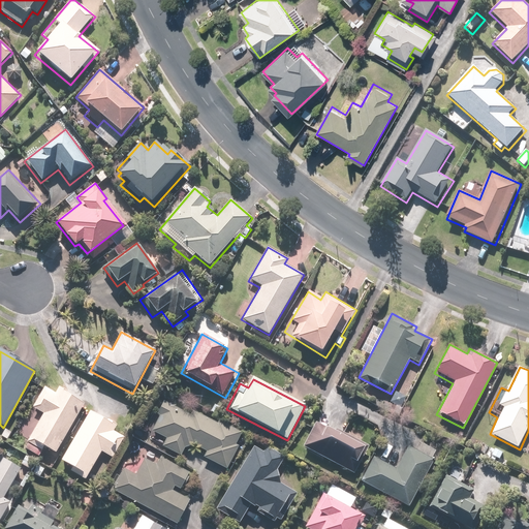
[(56,454),(84,403),(62,392),(58,399),(42,390),(31,408),(43,414),(25,447),(40,456),(44,447),(56,454)]
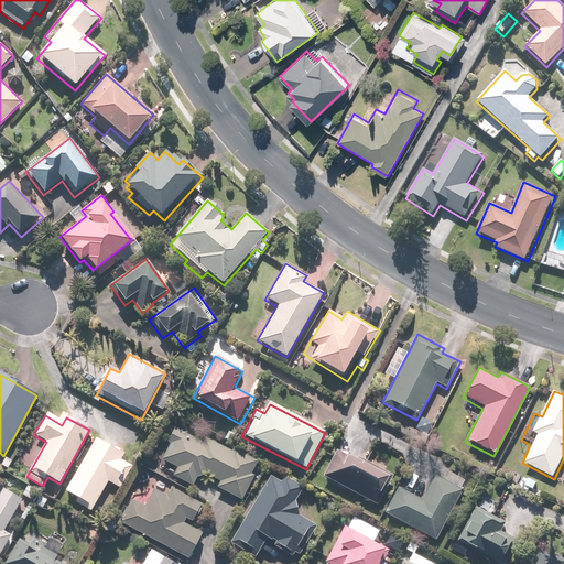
[(202,443),(173,427),(156,458),(174,467),(171,475),(194,487),(199,477),(245,501),(257,479),(251,475),(259,459),(234,445),(230,452),(205,437),(202,443)]
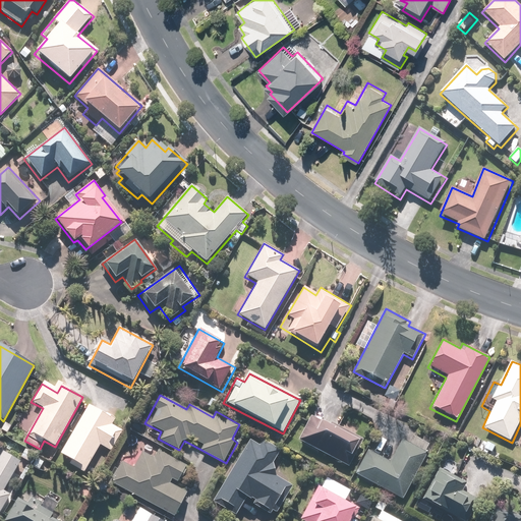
[(114,420),(90,405),(60,453),(71,461),(68,465),(82,473),(100,445),(111,452),(123,432),(112,425),(114,420)]
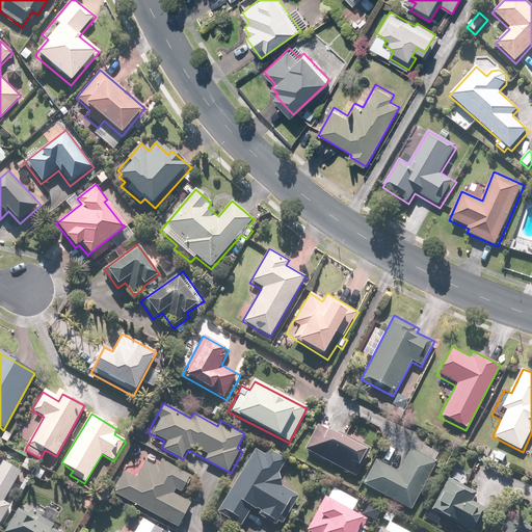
[(339,437),(318,426),(306,451),(355,477),(370,449),(341,433),(339,437)]
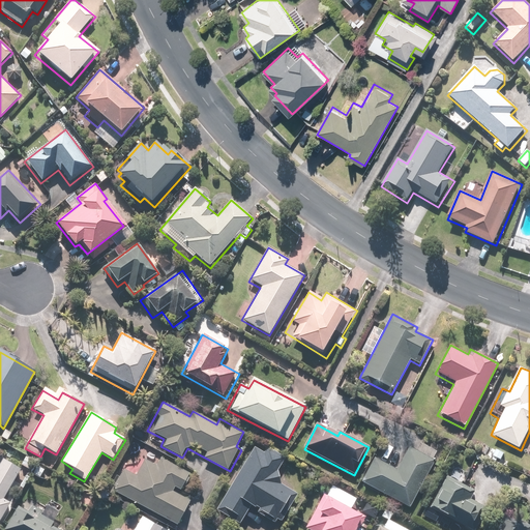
[(411,508),(434,460),(406,446),(395,468),(374,457),(360,483),(411,508)]
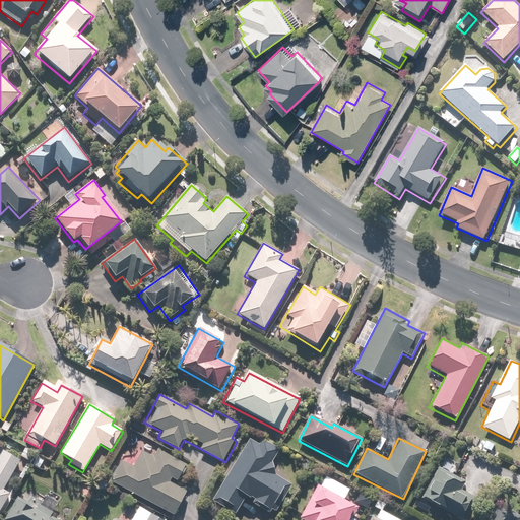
[(275,475),(272,461),(279,450),(261,439),(257,445),(249,440),(211,501),(236,516),(247,498),(275,515),(293,486),(275,475)]
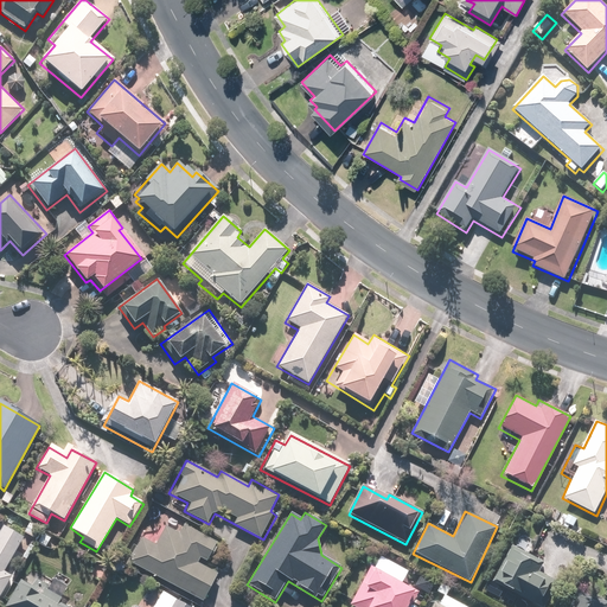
[(5,573),(24,537),(2,525),(0,530),(0,595),(11,576),(5,573)]
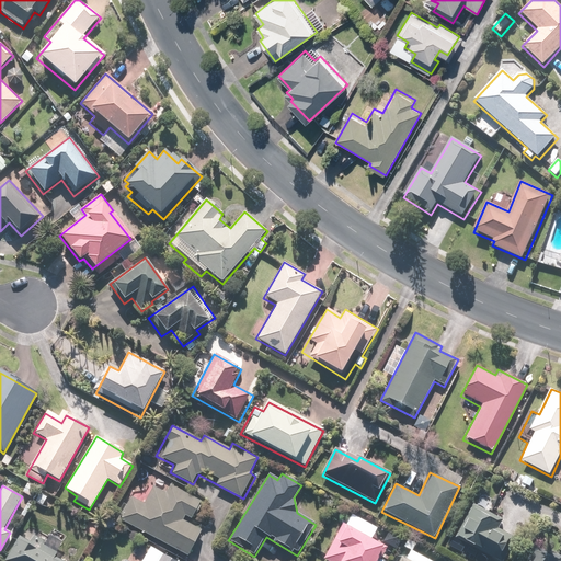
[(201,502),(169,485),(163,495),(151,490),(144,504),(129,496),(117,521),(189,557),(202,531),(190,525),(201,502)]
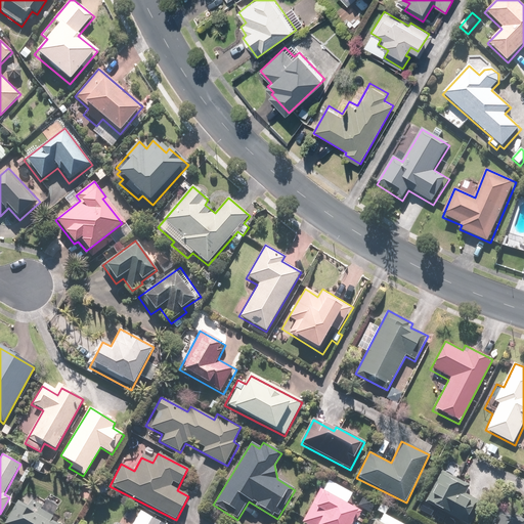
[(477,489),(443,471),(426,501),(466,523),(468,523),(481,503),(472,498),(477,489)]
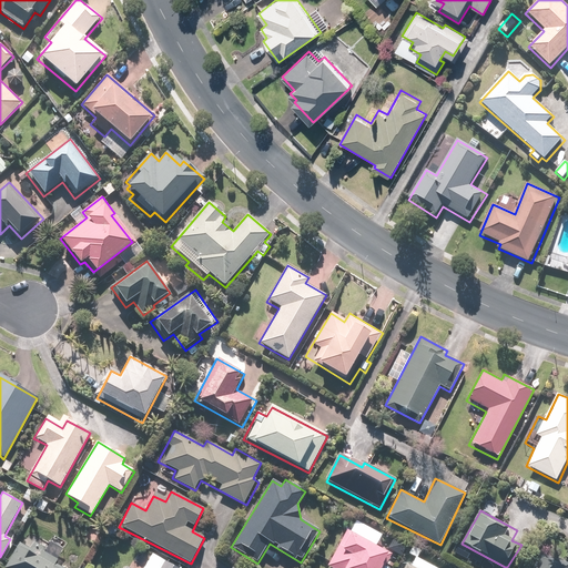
[(382,567),(389,557),(375,548),(382,537),(364,527),(358,537),(346,530),(325,567),(382,567)]
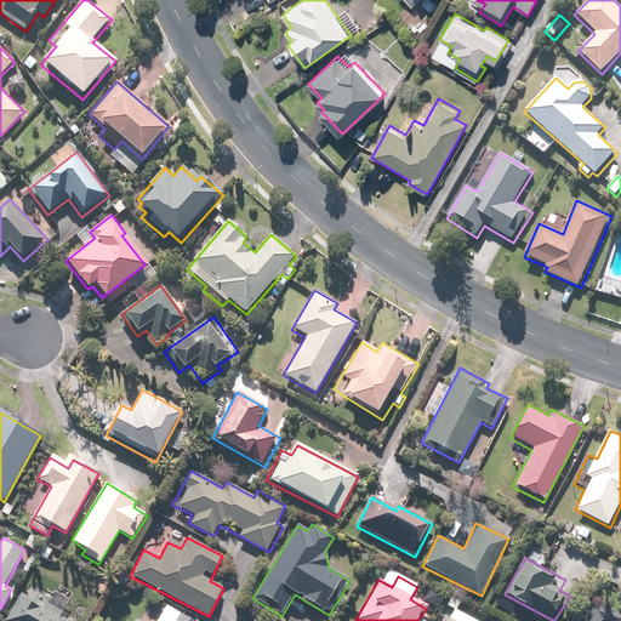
[(33,602),(20,594),(4,620),(66,620),(61,619),(70,603),(41,587),(33,602)]
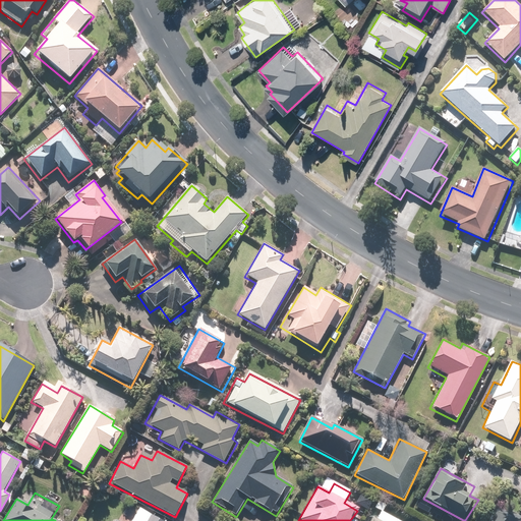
[(520,520),(520,516),(495,507),(489,520),(520,520)]
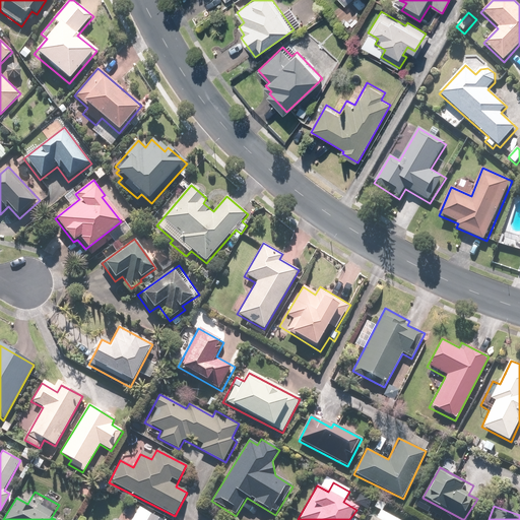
[(397,519),(379,510),(375,518),(370,516),(368,519),(397,519)]
